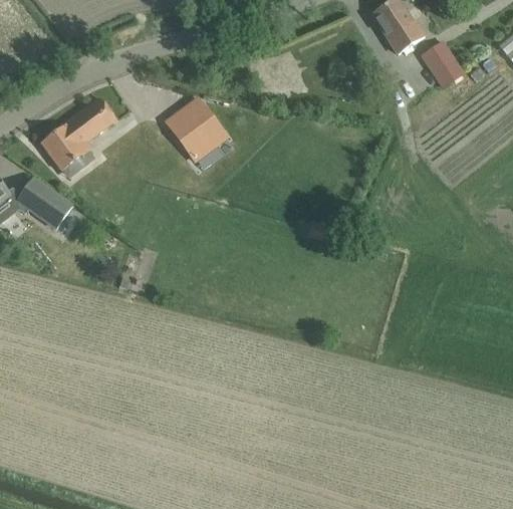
[(398,52),(424,35),(414,19),(411,21),(397,0),(391,0),(371,13),(398,52)]
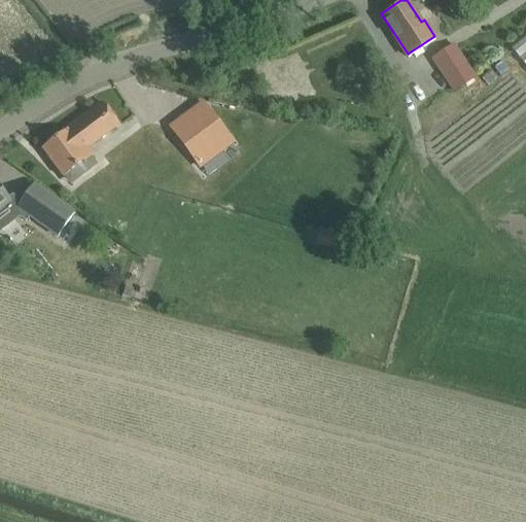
[(525,64),(525,29),(510,44),(525,64)]
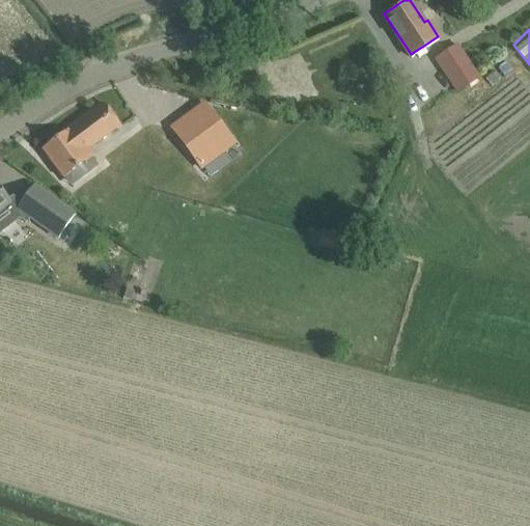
[(478,74),(456,40),(433,55),(455,89),(478,74)]
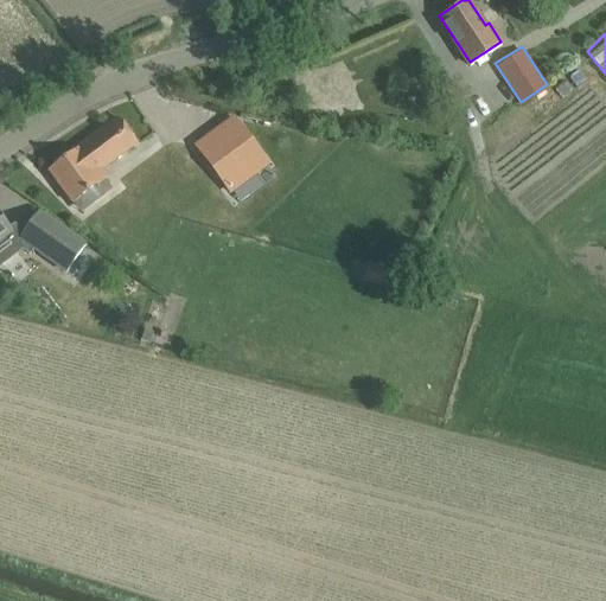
[(100,166),(136,139),(117,114),(46,166),(71,199),(106,174),(100,166)]
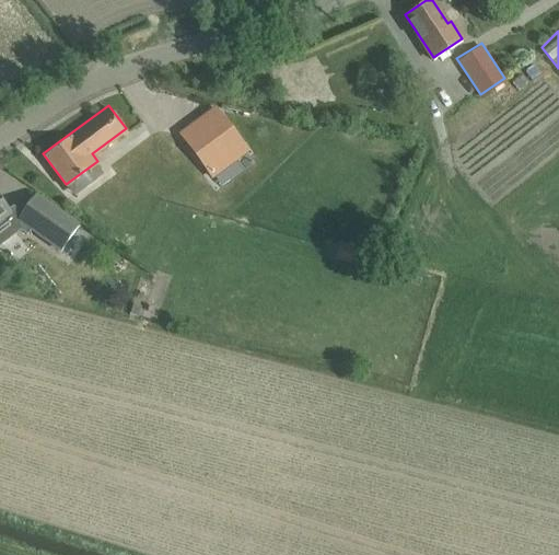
[(245,147),(214,105),(178,131),(210,173),(245,147)]
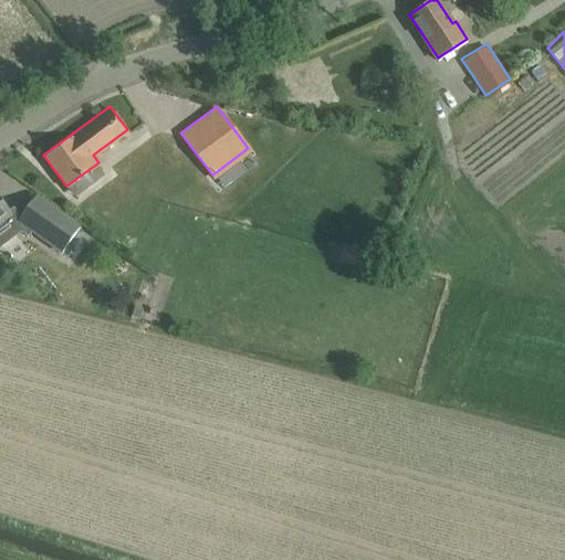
[(0,242),(2,241),(0,238),(0,224),(8,220),(25,233),(30,228),(61,249),(77,224),(34,193),(21,212),(12,205),(11,207),(8,210),(0,199),(0,242)]
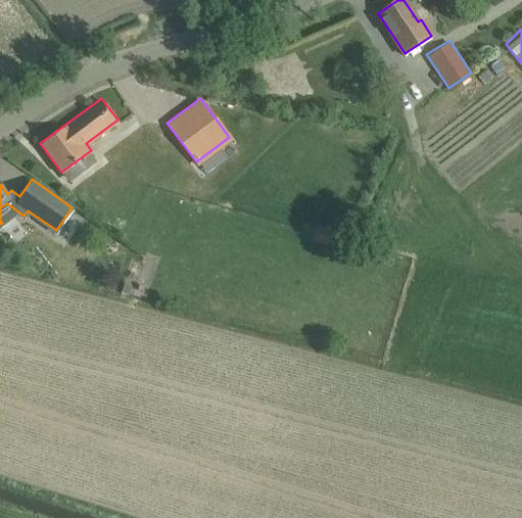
All buildings are outlined.
